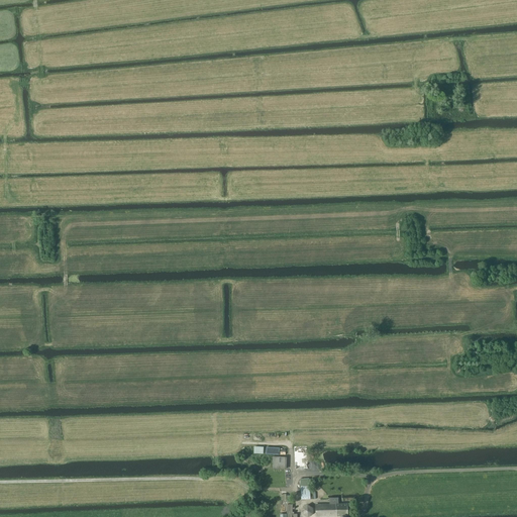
[(273,469),(287,469),(287,457),(273,457),(273,469)]
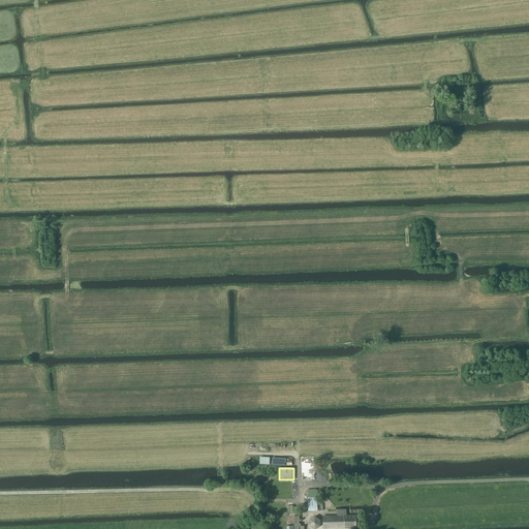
[(317,496),(307,497),(308,511),(323,510),(323,508),(323,505),(320,505),(320,501),(317,501),(317,496)]
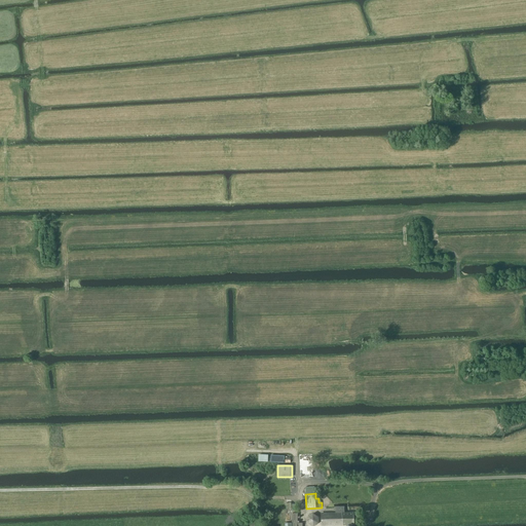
[(335,513),(321,514),(322,525),(353,524),(352,513),(344,513),(344,506),(335,508),(335,513)]
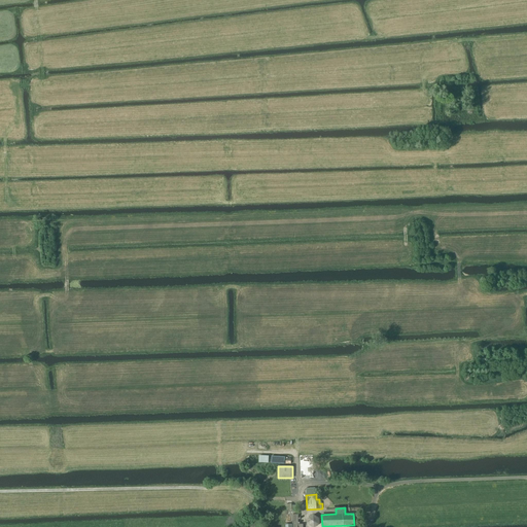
[(292,524),(291,526),(303,526),(303,524),(299,524),(299,515),(292,515),(292,524)]
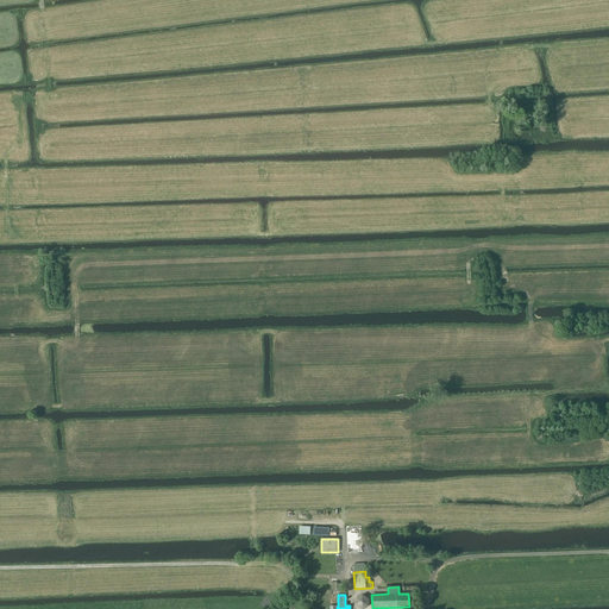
[(369,598),(362,595),(357,600),(357,606),(363,608),(369,606),(369,598)]
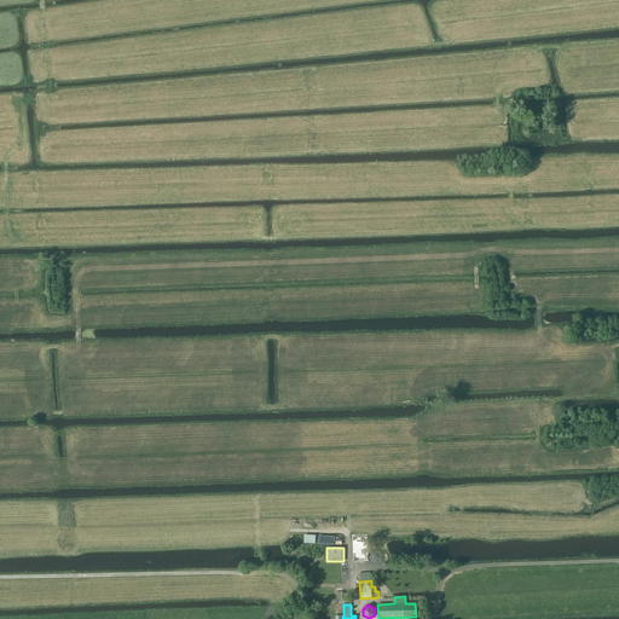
All buildings are outlined.
